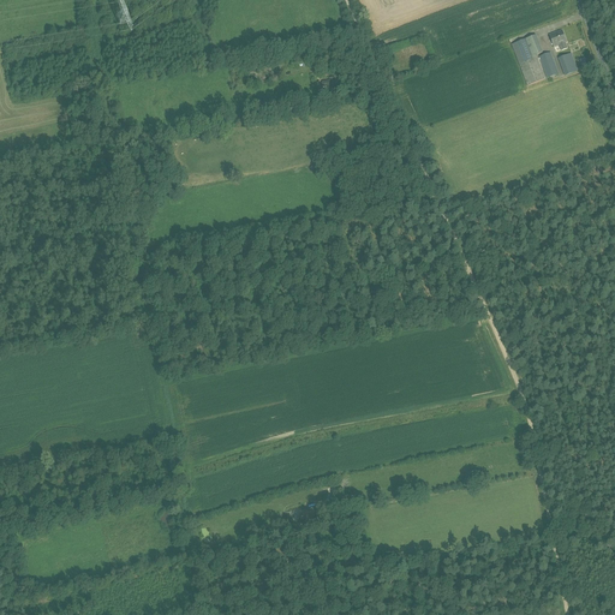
[(567,48),(565,43),(566,42),(562,30),(549,35),(554,47),(560,45),(561,51),(567,48)]
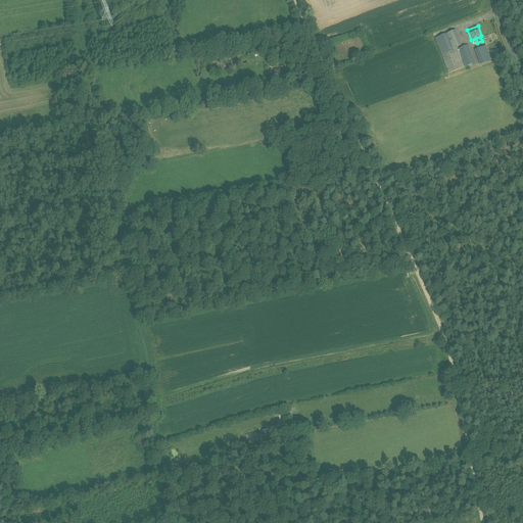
[(461,44),(456,31),(435,38),(448,73),(463,67),(455,47),(461,44)]
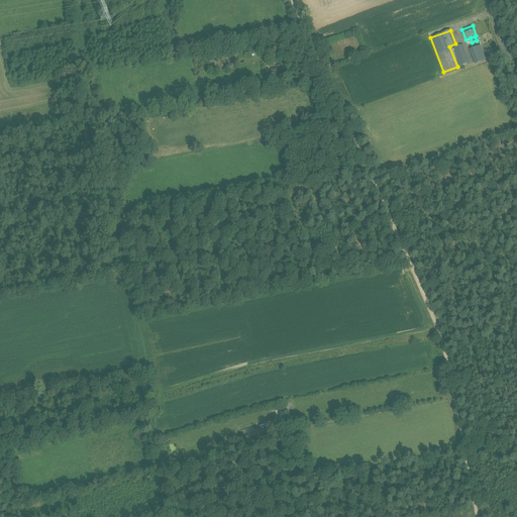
[(453,47),(460,66),(470,63),(462,44),(453,47)]
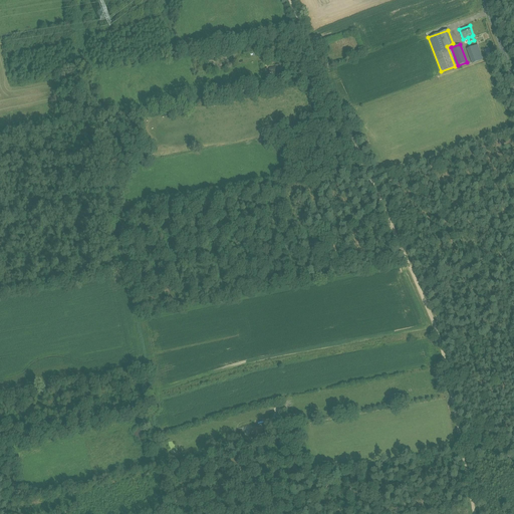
[(467,49),(473,63),(483,59),(478,45),(467,49)]
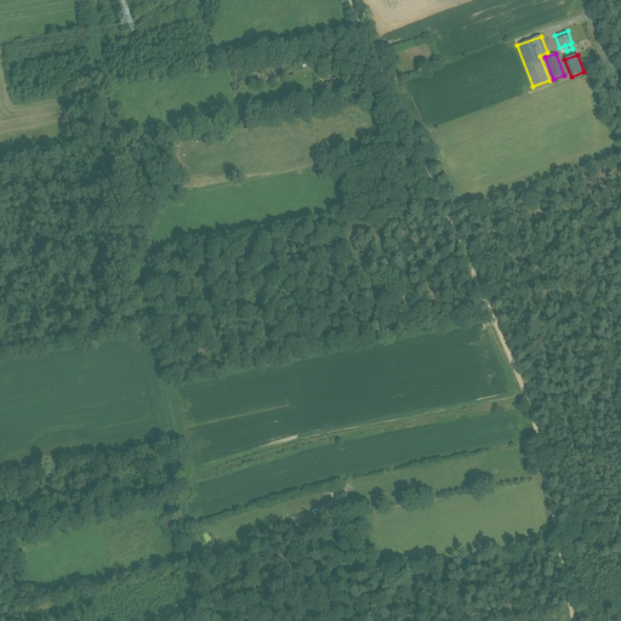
[(328,87),(329,86),(334,86),(334,91),(339,90),(339,86),(340,86),(339,81),(339,79),(334,79),(335,81),(328,81),(326,83),(325,84),(325,85),(325,86),(326,86),(328,87)]
